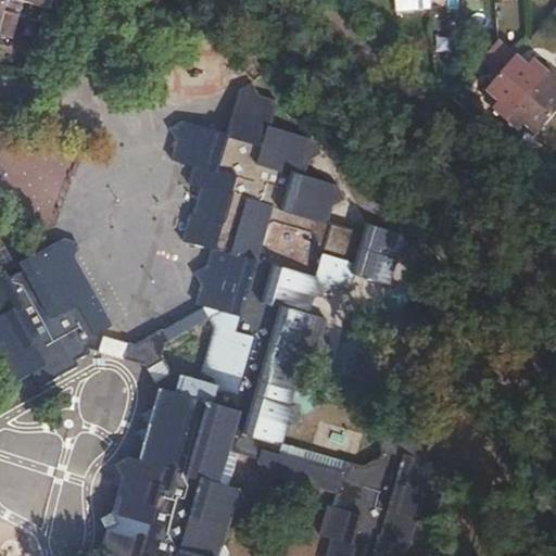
[(0,0),(0,46),(9,49),(19,17),(40,24),(46,0),(0,0)]
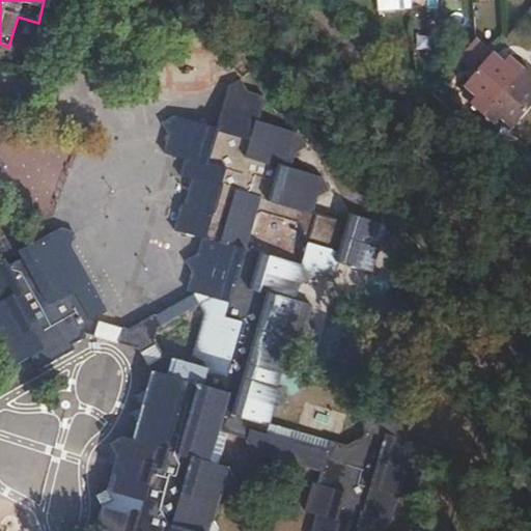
[(402,51),(395,58),(402,64),(409,57),(402,51)]
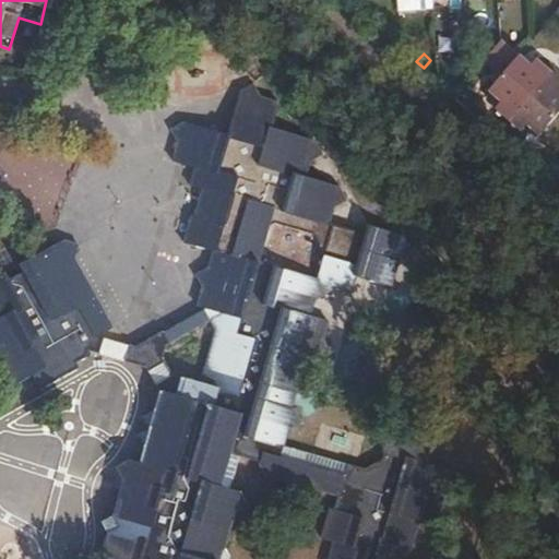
[(494,109),(508,121),(550,72),(536,60),(531,67),(519,56),(488,92),(500,102),(494,109)]
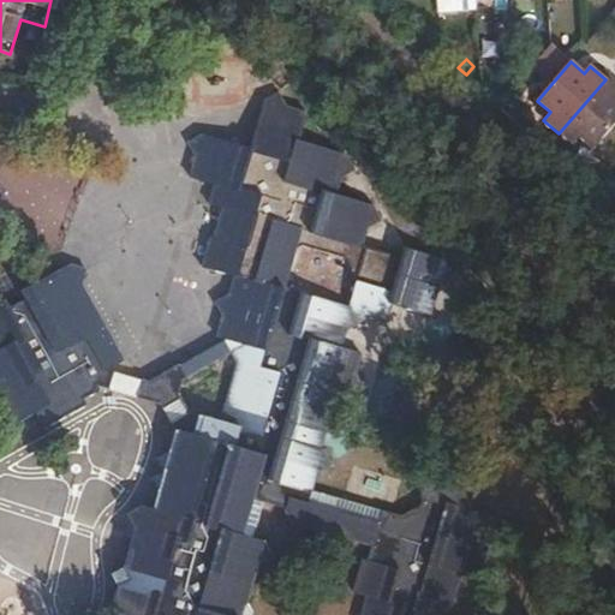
[(614,87),(605,79),(559,133),(574,147),(580,138),(593,150),(614,124),(614,100),(614,99),(614,87)]
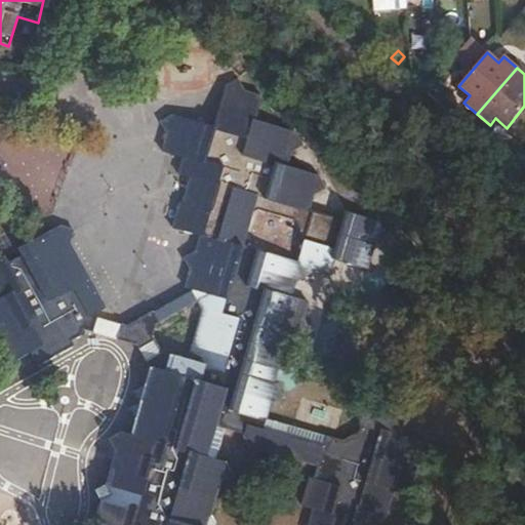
[(220,482),(232,476),(225,463),(215,460),(225,430),(243,435),(251,447),(273,453),(281,423),(267,419),(271,404),(282,398),(276,387),(273,386),(277,370),(279,371),(291,363),(285,352),(289,336),(296,338),(308,332),(308,330),(303,321),(308,304),(290,297),(295,281),(316,271),(324,273),(339,219),(309,210),(313,196),(325,189),(318,176),(286,167),(288,158),(291,152),(303,145),(294,133),(255,122),(261,97),(245,93),(238,81),(226,87),(213,127),(174,116),(161,122),(167,133),(162,152),(184,159),(179,175),(193,180),(187,205),(180,204),(173,229),(201,238),(197,252),(185,258),(191,271),(186,288),(191,290),(128,325),(98,318),(99,313),(106,309),(70,244),(73,232),(59,227),(18,250),(22,256),(9,264),(5,257),(0,259),(0,359),(5,367),(30,354),(38,367),(74,347),(73,341),(80,336),(83,330),(135,346),(151,369),(145,387),(134,393),(140,403),(129,409),(135,419),(131,436),(122,434),(110,441),(116,451),(106,486),(94,491),(101,505),(94,524),(216,524),(211,515),(220,482)]
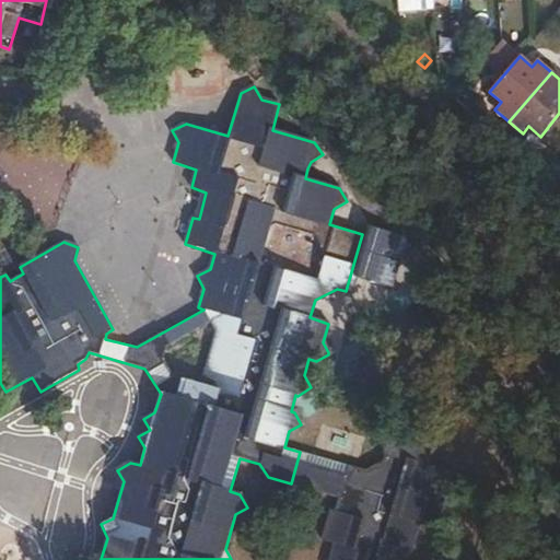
[(523,133),(509,121),(501,130),(515,142),(523,133)]
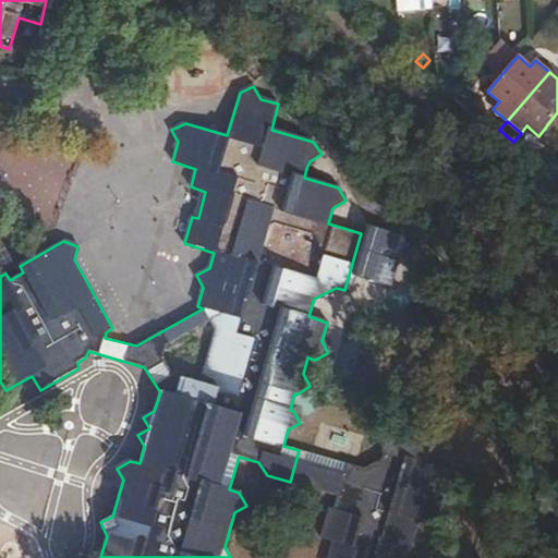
[(43,203),(29,209),(43,232),(55,226),(43,203)]
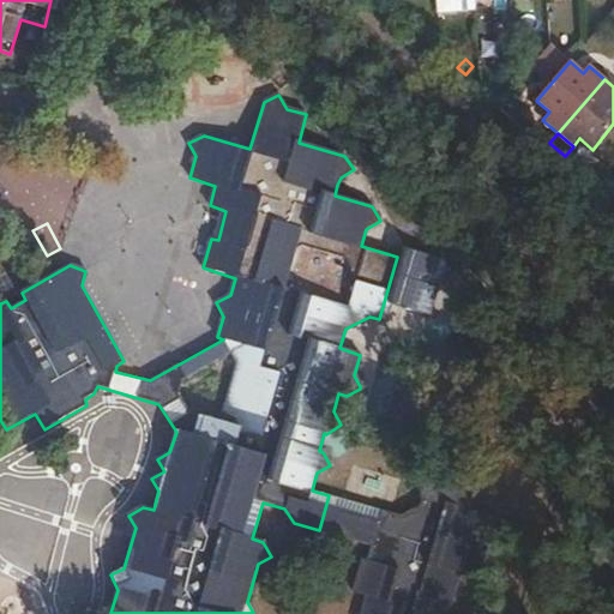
[(402,258),(397,257),(379,319),(385,321),(391,304),(428,315),(438,288),(437,287),(438,282),(451,274),(443,260),(405,248),(402,258)]
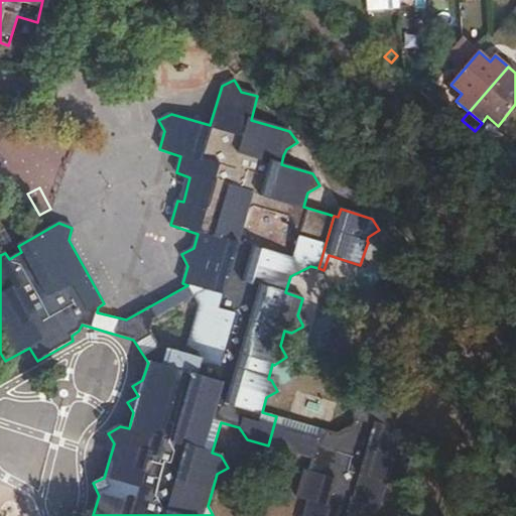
[(276,416),(268,445),(311,459),(308,471),(304,471),(297,498),(307,502),(303,515),(374,515),(378,507),(380,507),(386,484),(401,488),(409,460),(404,459),(412,433),(398,428),(403,410),(360,397),(353,420),(354,420),(353,425),(336,433),(276,416)]
